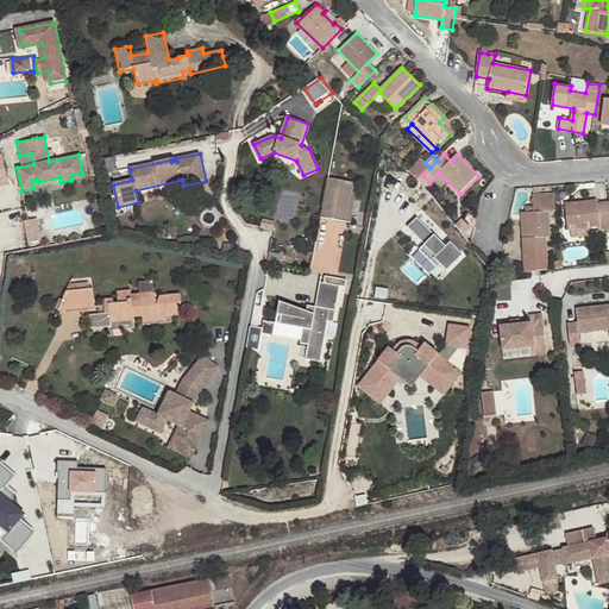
[(446,186),(449,182),(439,173),(437,175),(446,186)]
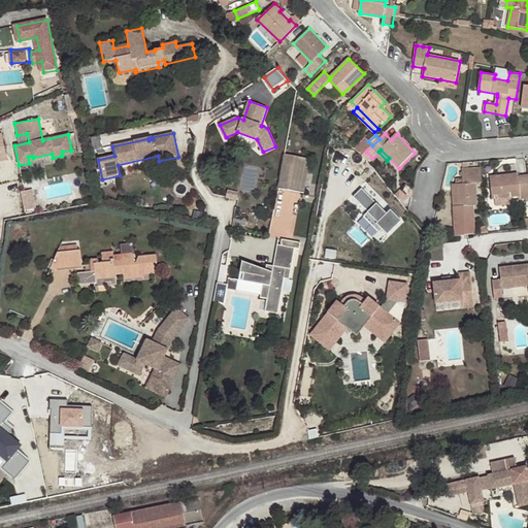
[(284,163),(278,188),(304,193),(310,159),(285,154),(283,163),(284,163)]
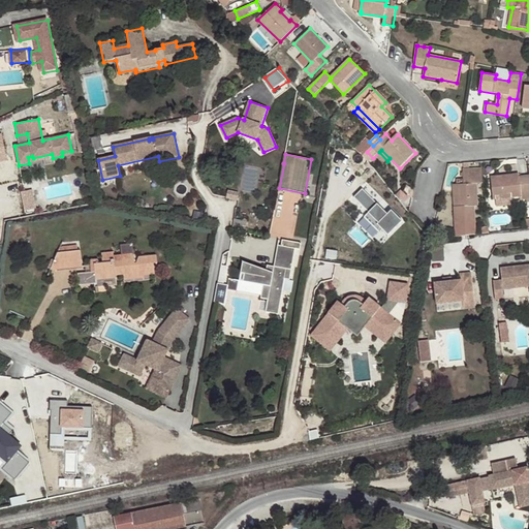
[(253,188),(258,170),(248,167),(243,185),(253,188)]
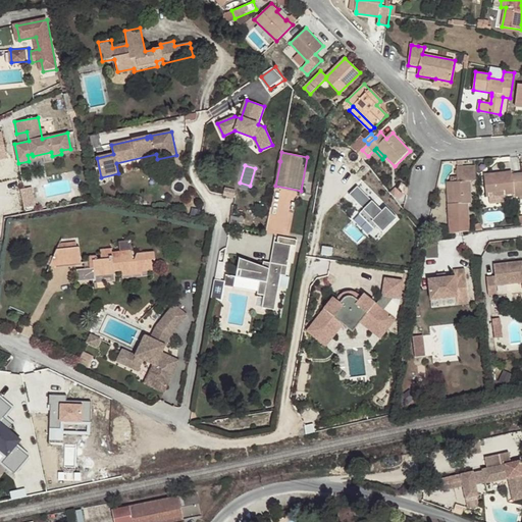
[(449,205),(452,233),(470,232),(468,203),(471,203),(469,180),(476,180),(475,167),(456,168),(457,176),(458,183),(453,183),(454,204),(449,205)]
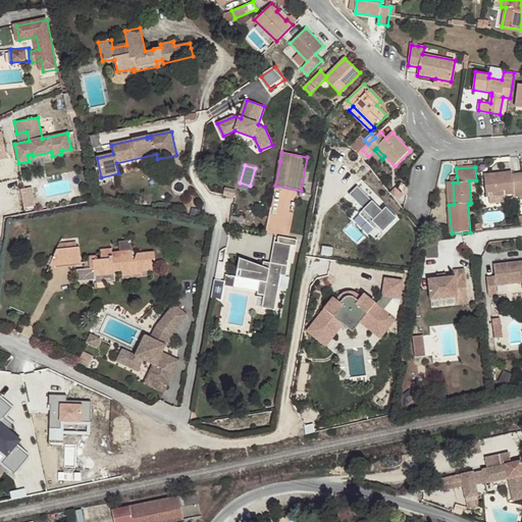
[(521,174),(513,175),(513,171),(484,174),(486,196),(489,196),(489,202),(507,200),(506,194),(516,193),(516,197),(521,196),(521,174)]
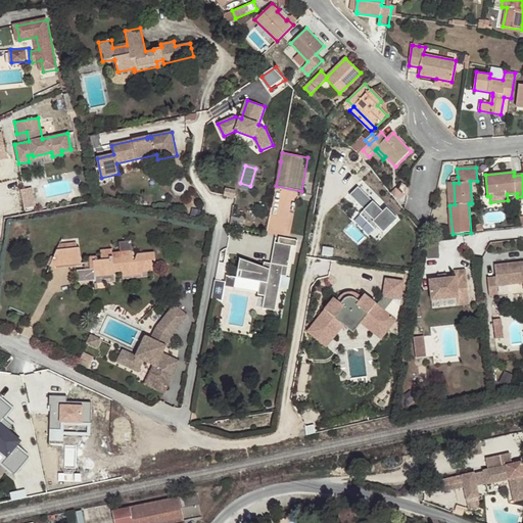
[(458,177),(452,178),(452,184),(448,184),(449,205),(455,204),(454,183),(459,183),(458,177)]
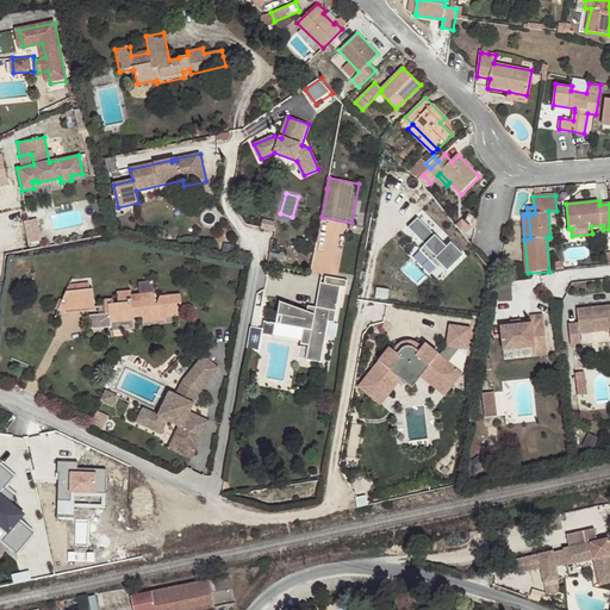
[(27,221),(31,243),(43,241),(39,218),(27,221)]
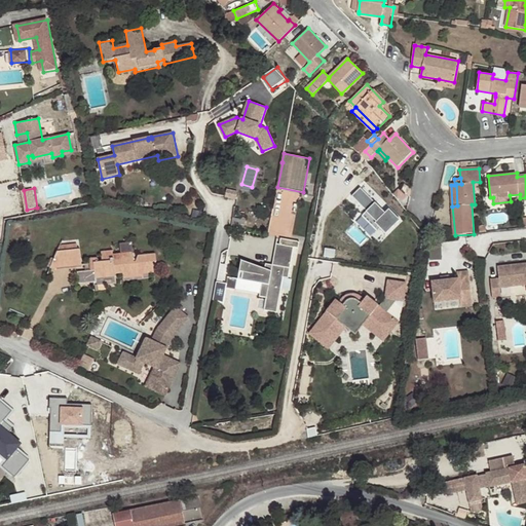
[(361,189),(353,196),(368,211),(365,214),(387,235),(402,219),(390,208),(385,212),(361,189)]
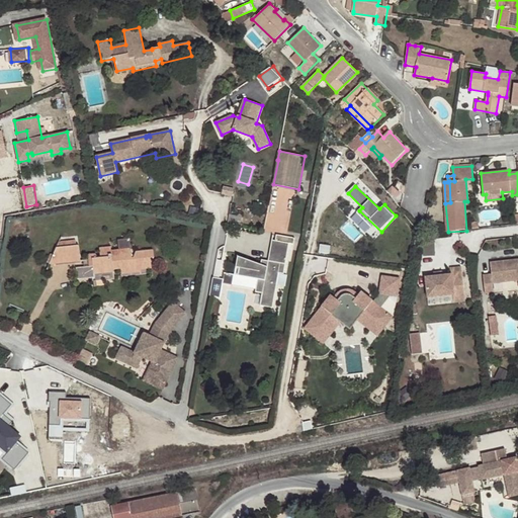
[(268,230),(290,232),(292,199),(284,198),(284,196),(270,195),(268,230)]
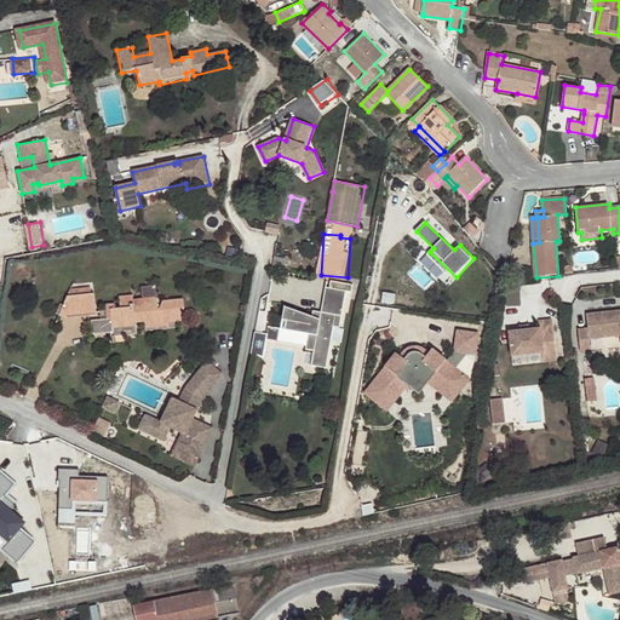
[(310,322),(310,321),(285,305),(280,328),(308,333),(305,348),(314,350),(311,365),(326,368),(333,326),(339,328),(346,290),(325,286),(320,317),(319,323),(310,322)]
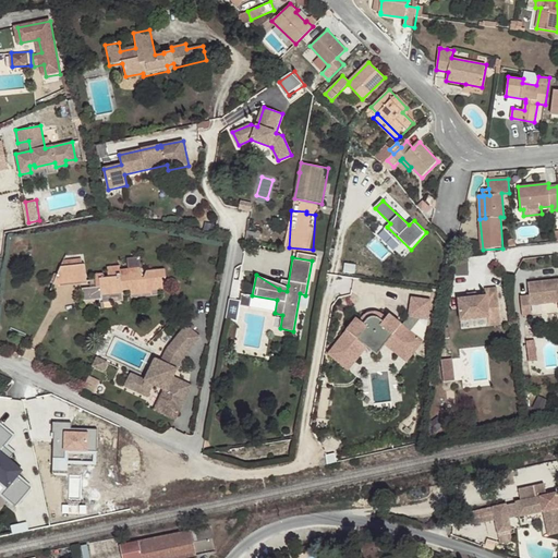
[(69,266),(70,283),(86,281),(84,265),(69,266)]
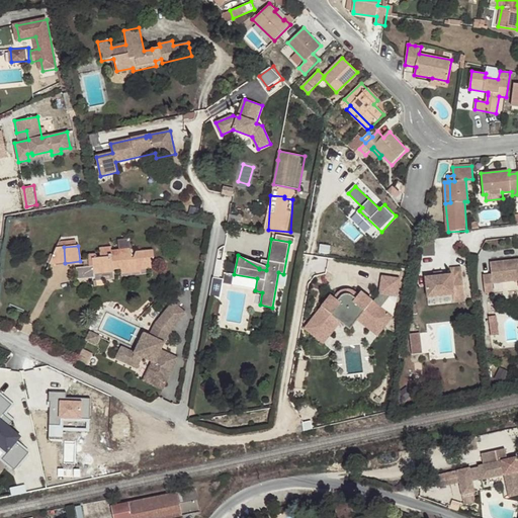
[(88,255),(88,259),(92,259),(93,266),(89,266),(76,268),(78,279),(91,277),(94,277),(94,274),(113,272),(113,270),(120,269),(122,275),(142,272),(141,269),(152,268),(151,258),(154,257),(153,250),(136,252),(134,257),(132,257),(131,248),(119,249),(119,254),(111,255),(110,246),(99,248),(100,259),(98,259),(95,254),(88,255)]
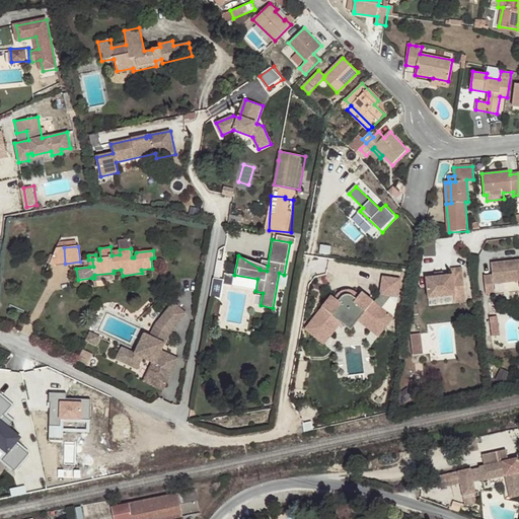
[(49,266),(65,264),(64,247),(57,248),(49,266)]
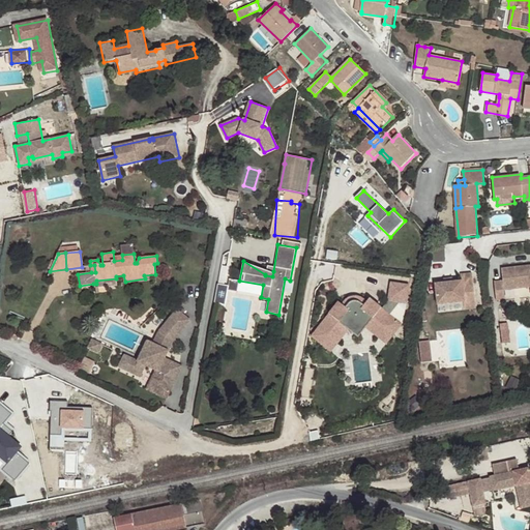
[(505,297),(504,290),(529,287),(529,264),(502,268),(503,282),(495,282),(497,298),(505,297)]
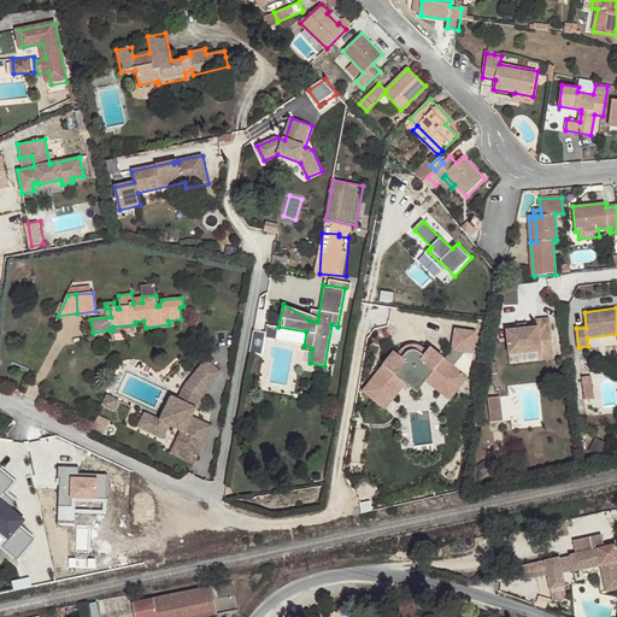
[(529,330),(518,330),(509,331),(511,356),(542,352),(541,342),(554,341),(551,319),(538,321),(539,328),(529,330)]
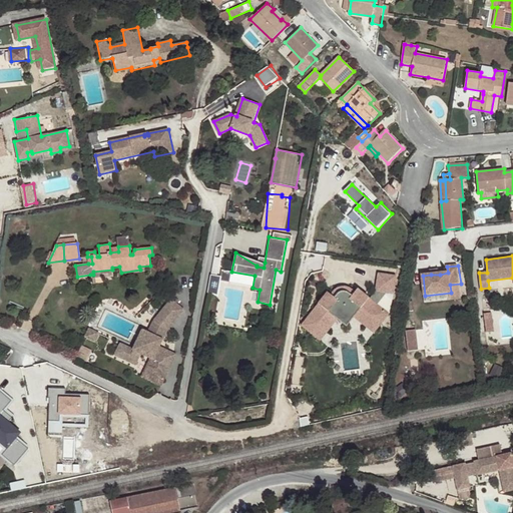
[(113,277),(112,270),(93,272),(93,275),(90,275),(91,280),(92,279),(93,284),(95,284),(95,279),(113,277)]
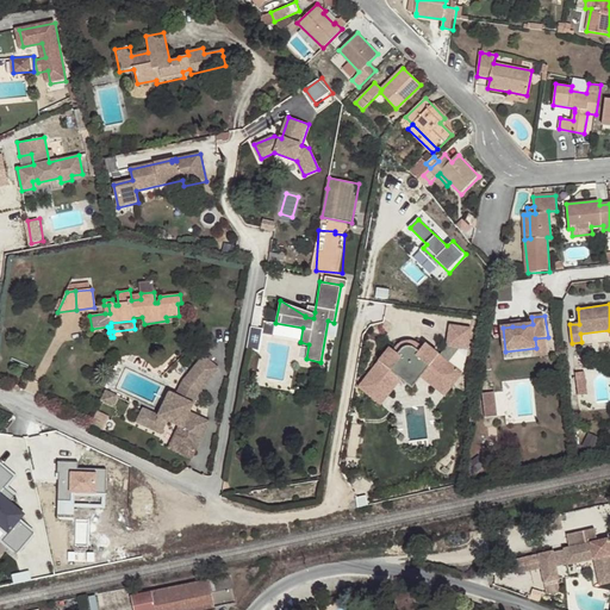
[(259,348),(263,329),(255,327),(250,346),(259,348)]
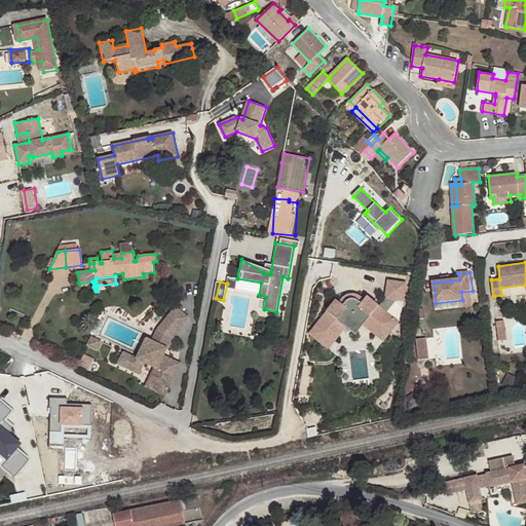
[(337,300),(309,333),(328,348),(346,325),(355,333),(363,324),(382,339),(397,323),(385,312),(396,299),(402,300),(404,286),(388,284),(386,299),(378,307),(366,297),(349,295),(337,300)]
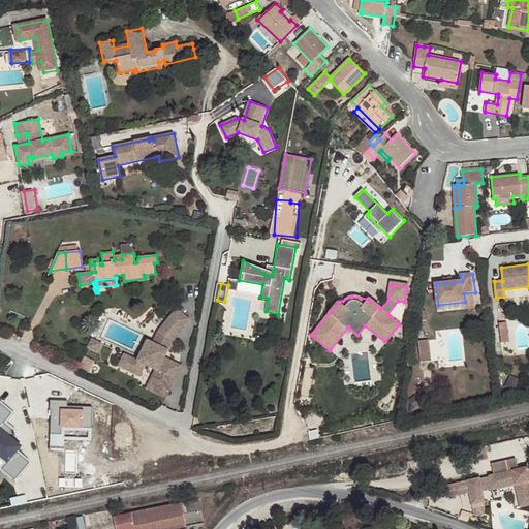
[(464,293),(465,302),(465,310),(476,308),(475,292),(464,293)]
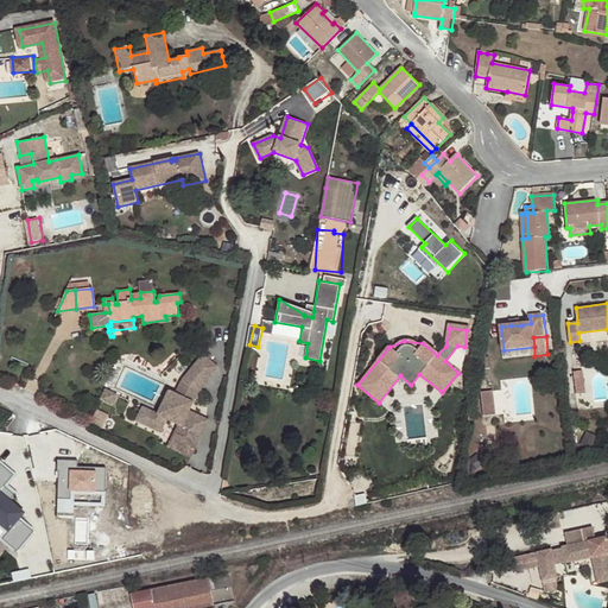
[(196,363),(211,375),(217,368),(203,355),(196,363)]
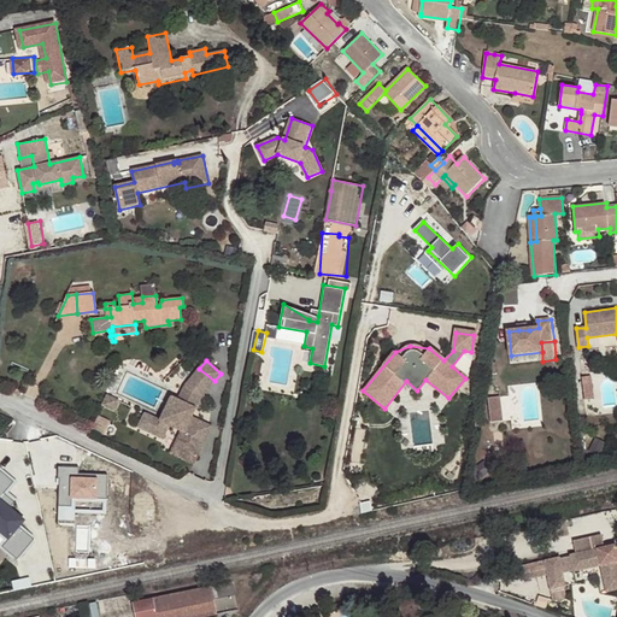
[(188,383),(204,395),(215,381),(199,369),(188,383)]
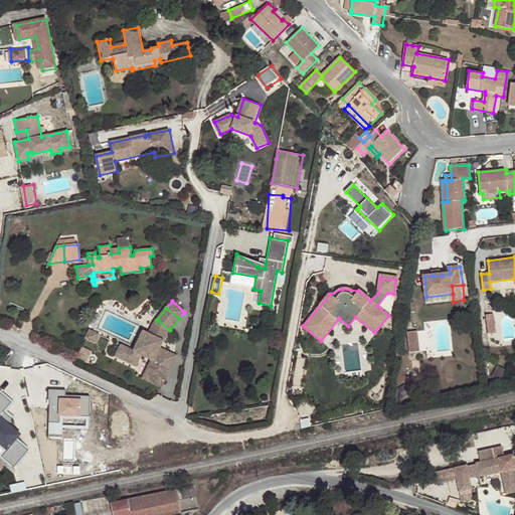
[(486,314),(489,334),(497,333),(494,314),(486,314)]
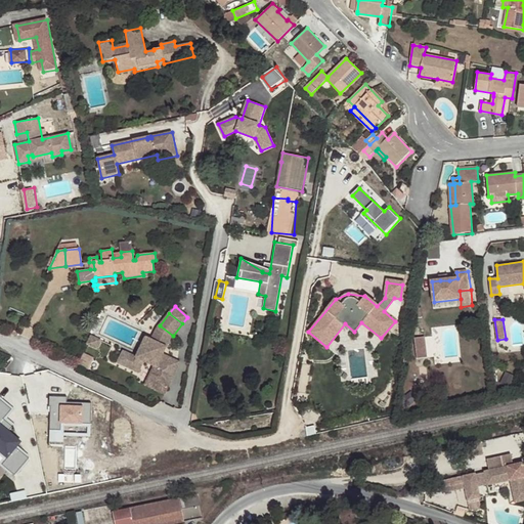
[(137,358),(124,352),(119,363),(140,374),(145,362),(155,366),(163,370),(157,382),(169,387),(179,363),(163,355),(159,353),(163,347),(166,348),(171,338),(173,336),(160,325),(158,329),(151,341),(146,338),(137,358)]
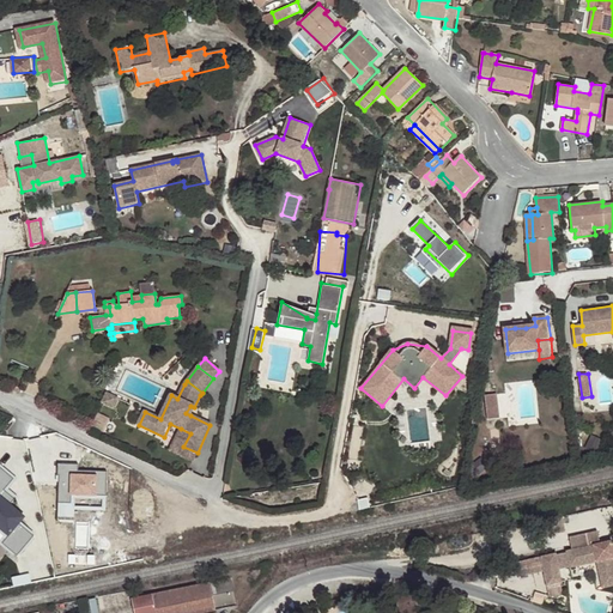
[(490,419),(502,418),(501,393),(487,394),(490,419)]
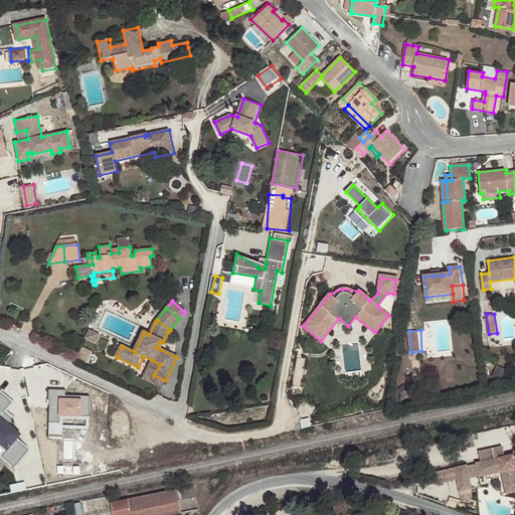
[(90,331),(86,339),(94,342),(97,334),(90,331)]
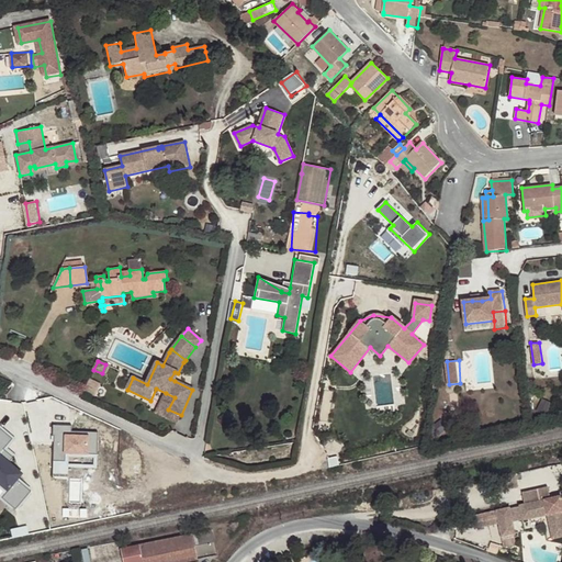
[(177,424),(181,415),(168,409),(175,397),(166,393),(157,414),(177,424)]
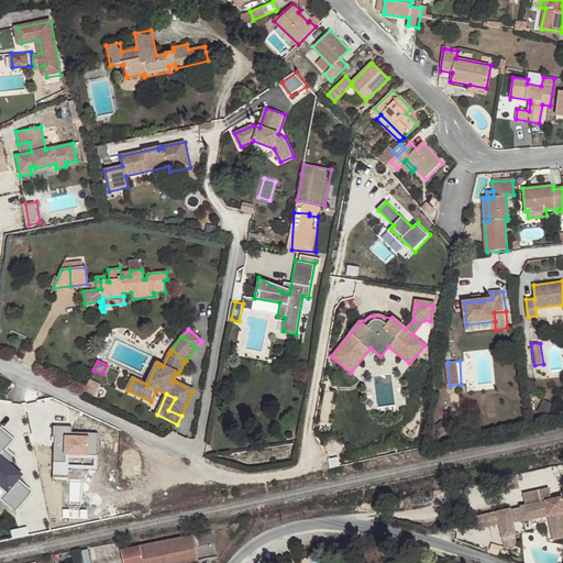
[(70,427),(53,427),(52,473),(68,474),(68,466),(98,467),(98,433),(70,432),(70,427)]
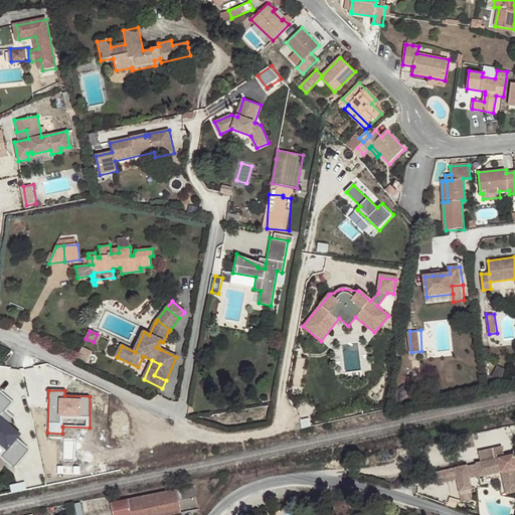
[(12,401),(0,391),(0,443),(8,450),(3,456),(14,465),(27,450),(15,441),(20,436),(7,425),(12,419),(3,412),(12,401)]
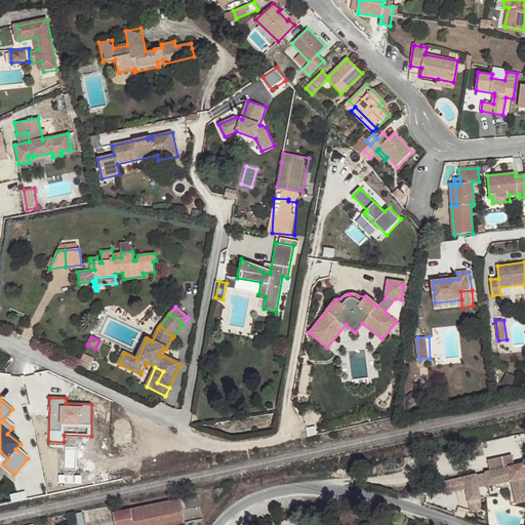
[(524,468),(524,462),(485,474),(488,486),(488,487),(511,481),(517,503),(524,500),(524,468)]
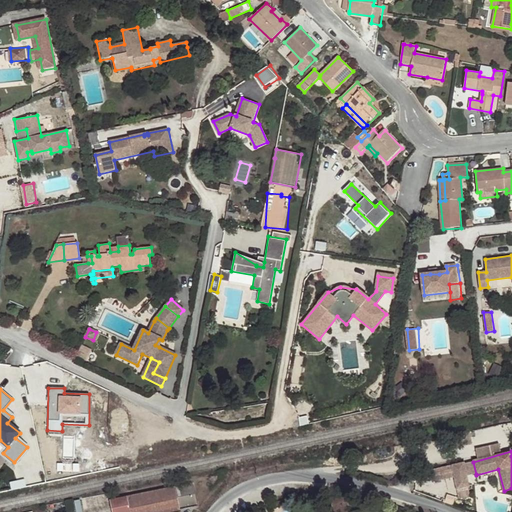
[(473,462),(464,465),(467,476),(476,474),(473,462)]
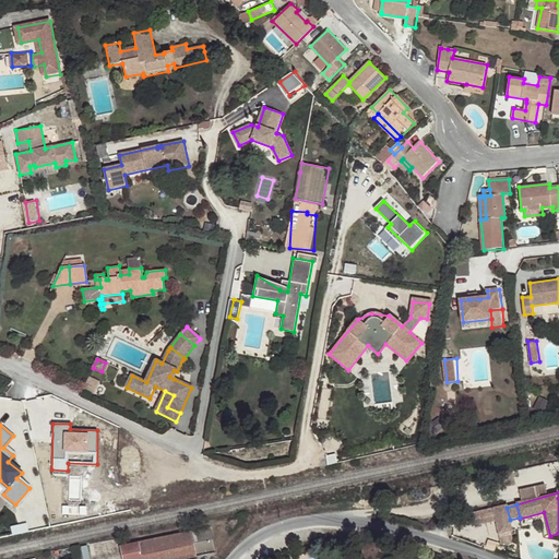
[(500,537),(513,534),(510,520),(507,508),(506,507),(475,515),(477,526),(496,521),(500,537)]
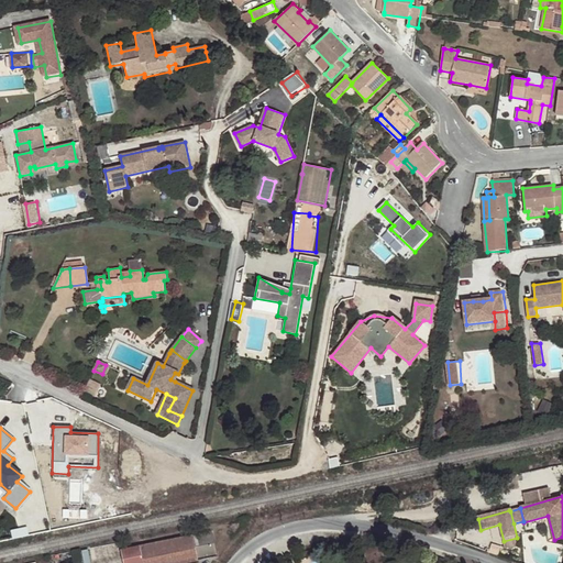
[(194,562),(199,562),(198,558),(218,554),(213,531),(122,549),(124,562),(194,562)]
